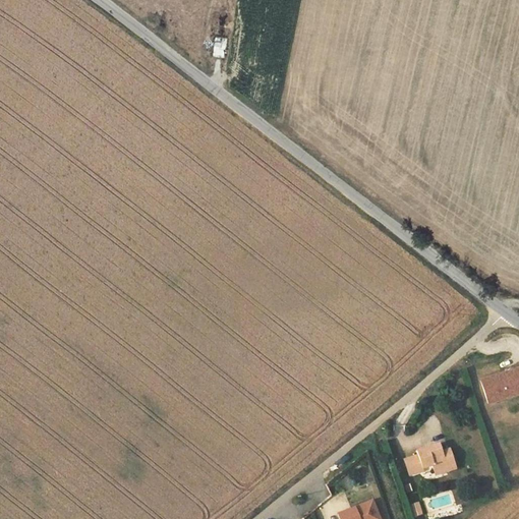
[(482,378),(489,401),(518,392),(518,366),(482,378)]
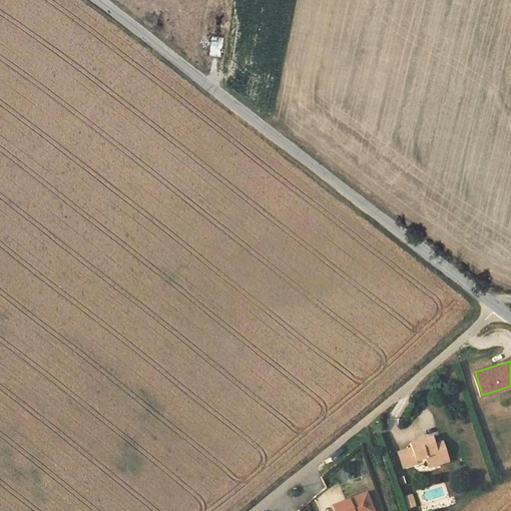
[(438,450),(436,443),(433,435),(412,442),(414,446),(400,451),(405,465),(419,461),(418,459),(427,456),(429,461),(440,458),(442,462),(450,459),(446,447),(438,450)]
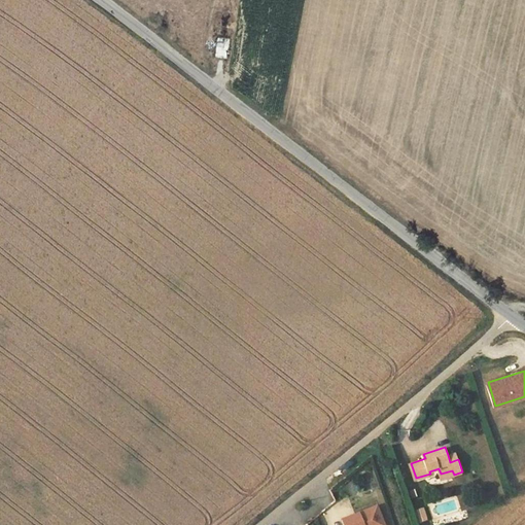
[(456,452),(448,455),(450,462),(458,459),(456,452)]
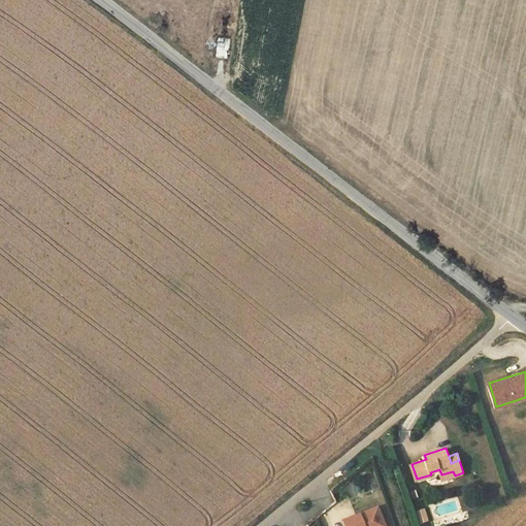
[(453,471),(441,474),(442,480),(455,475),(453,471)]
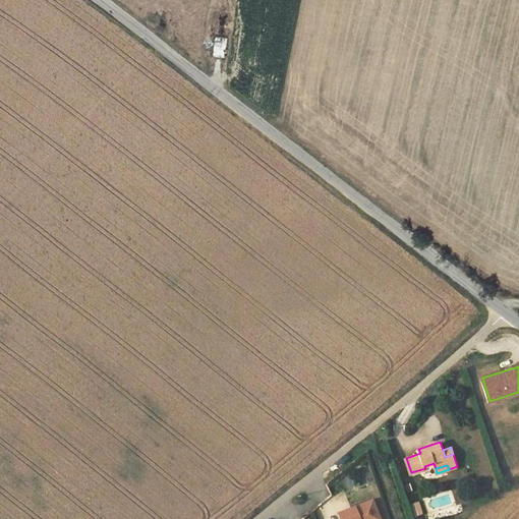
[(339,512),(341,518),(380,518),(372,499),(339,512)]
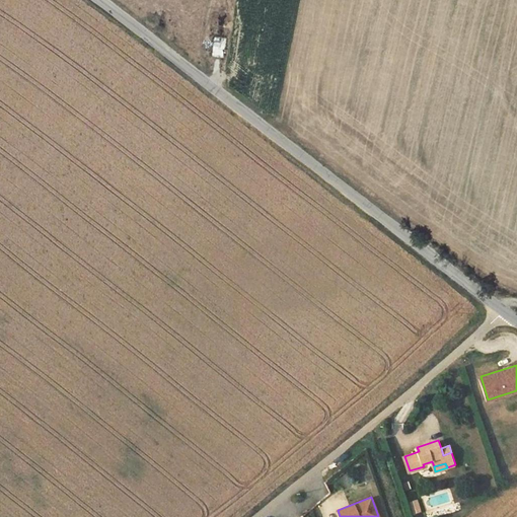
[(418,499),(411,501),(415,512),(422,510),(418,499)]
